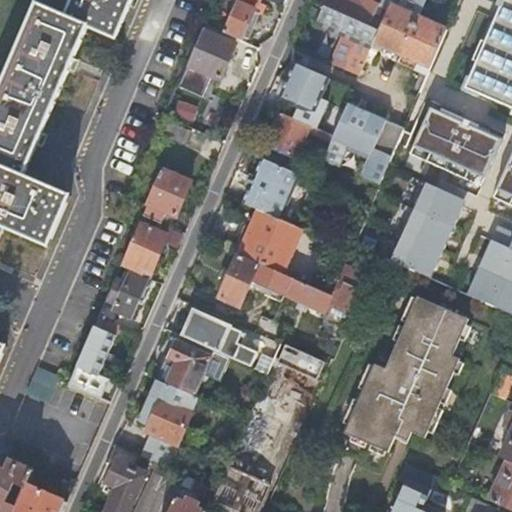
[(0,225),(47,247),(69,197),(22,176),(87,27),(114,39),(130,0),(71,0),(64,18),(36,6),(0,89),(0,225)]
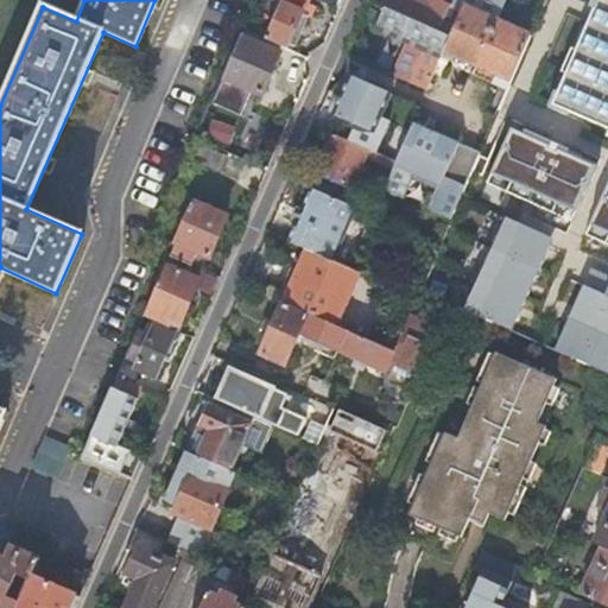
[(282,0),(282,1),(265,38),(286,48),(306,5),(310,7),(314,0),(316,0),(337,10),(340,0),(282,0)]
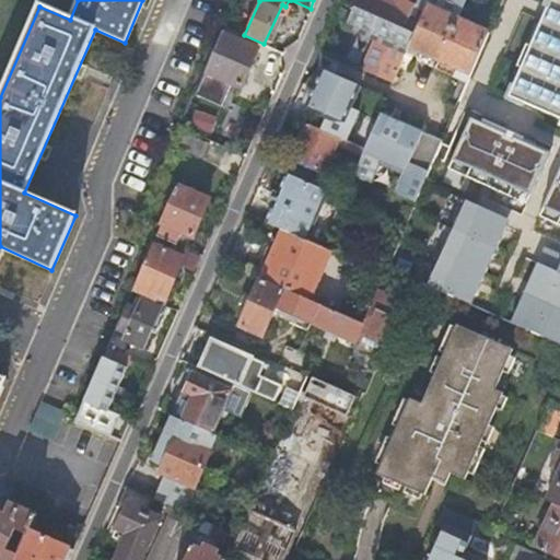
[(397,0),(396,3),(388,0),(354,0),(352,6),(353,6),(415,34),(430,0),(397,0)]
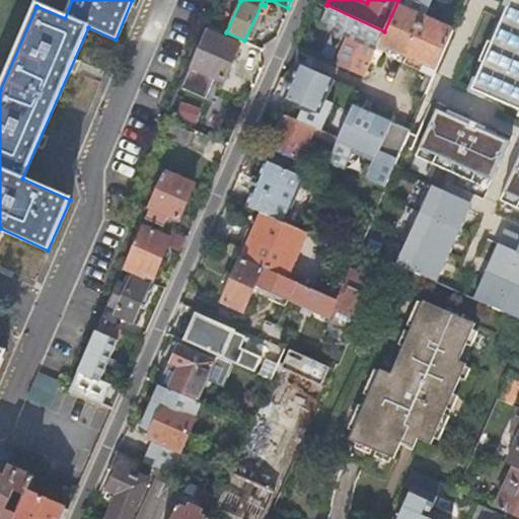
[(385,52),(387,55),(432,75),(452,29),(425,17),(431,3),(425,0),(398,0),(384,31),(376,49),(385,52)]
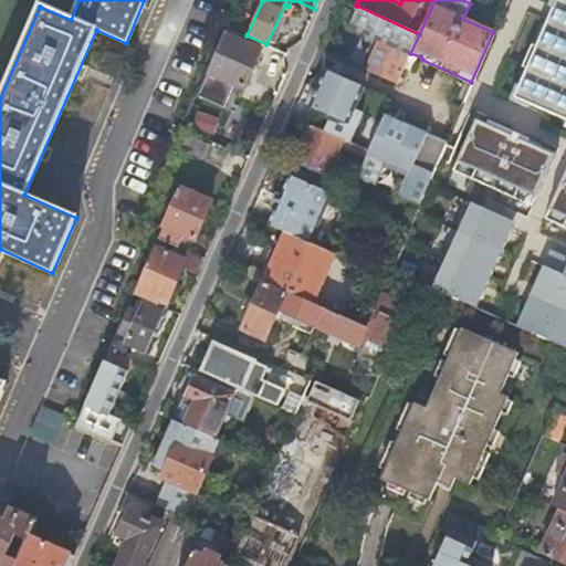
[(565,0),(557,0),(536,49),(541,51),(533,67),(530,65),(515,97),(565,118),(565,0)]
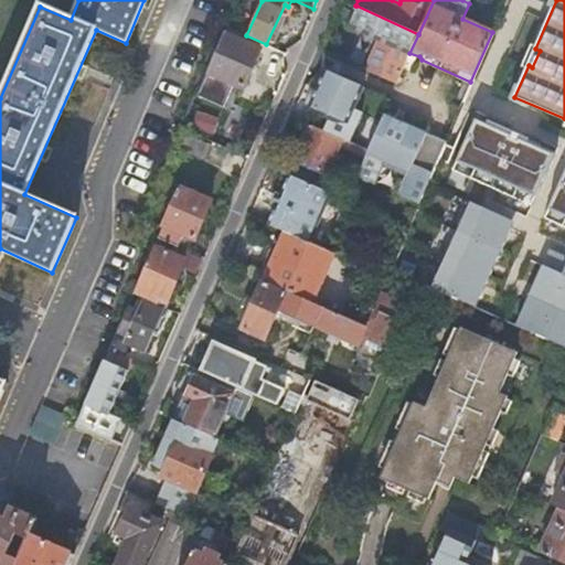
[(418,34),(356,6),(348,27),(377,40),(364,68),(396,84),(409,53),(418,34)]
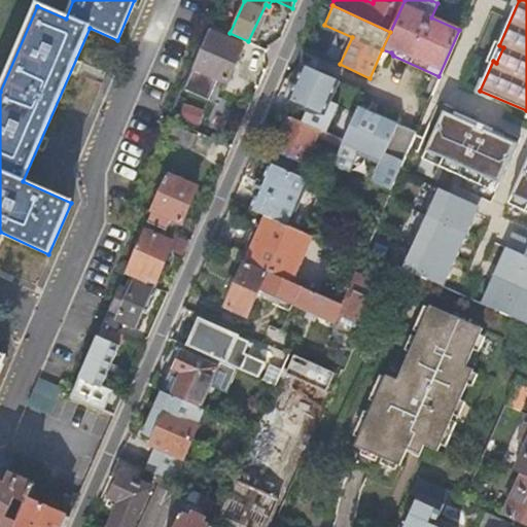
[(242,45),(209,31),(184,89),(208,100),(217,78),(226,82),(242,45)]
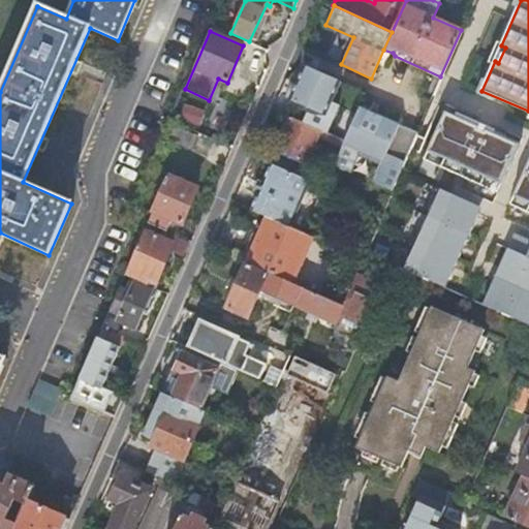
[(339,81),(305,65),(289,100),(323,116),(339,81)]
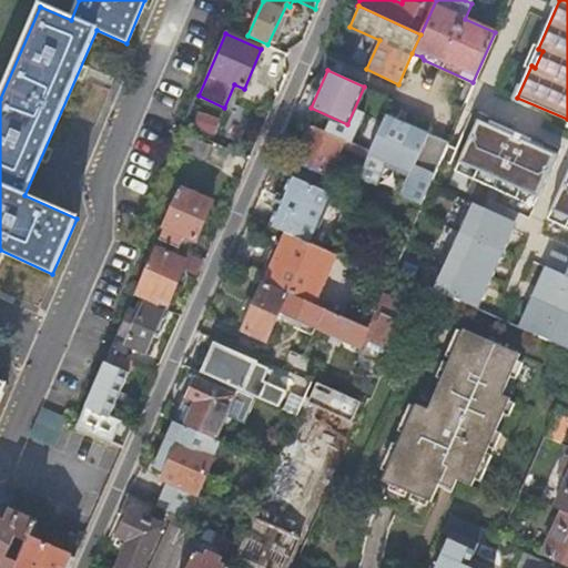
[(190,123),(210,130),(214,115),(194,109),(190,123)]
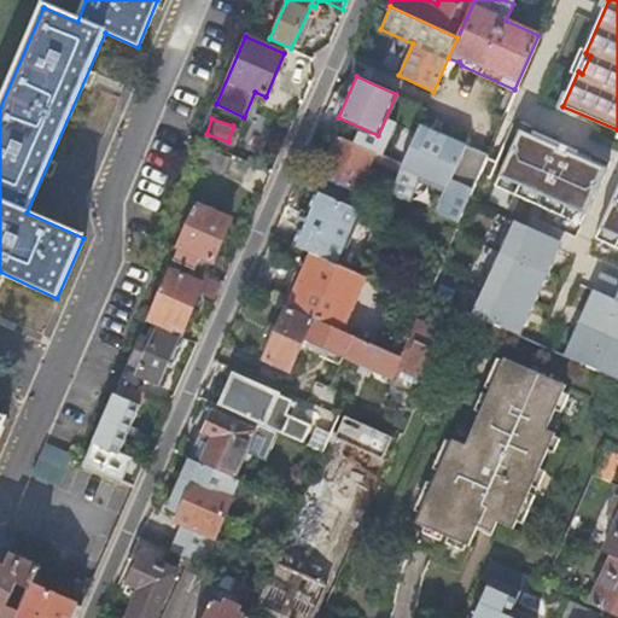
[(418,126),(401,164),(397,173),(389,193),(408,202),(419,178),(443,188),(432,214),(456,223),(485,156),(418,126)]
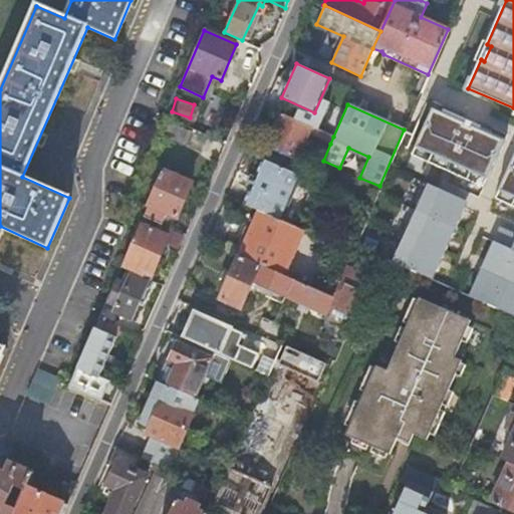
[(443,112),(433,108),(413,154),(483,186),(504,141),(490,134),(492,131),(445,109),(443,112)]
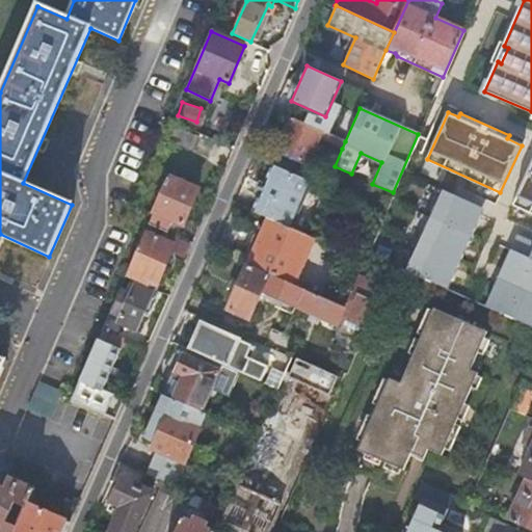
[(345,141),(291,116),(270,163),(272,164),(301,178),(318,138),(342,149),(345,141)]
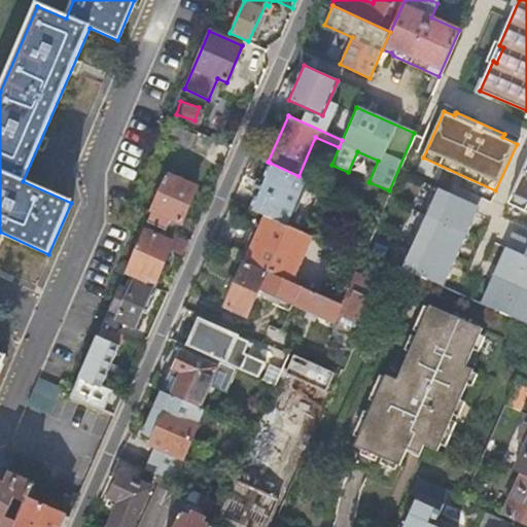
[(165,137),(190,148),(196,135),(170,124),(165,137)]
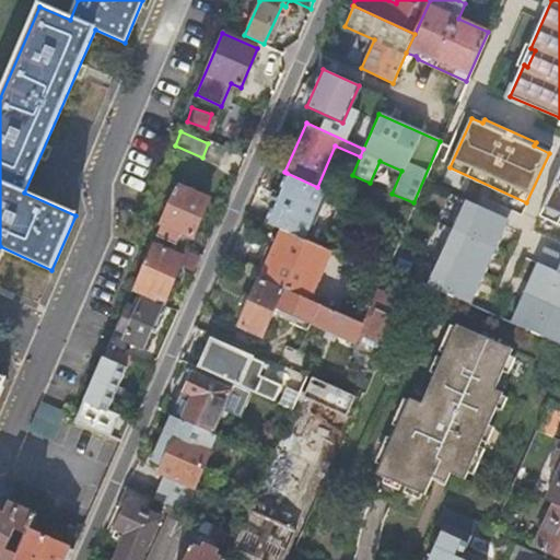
[(559,172),(540,214),(559,223),(559,172)]
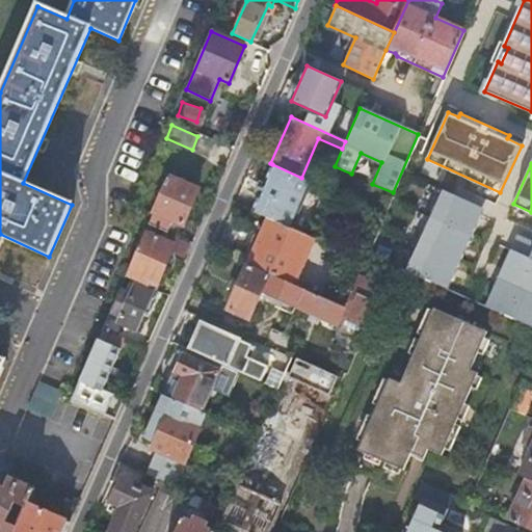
[(272,164),(251,211),(268,218),(291,228),(311,181),(301,178),(272,164)]
